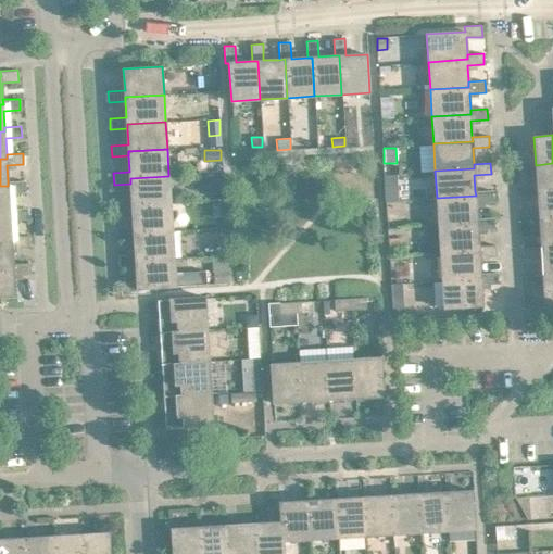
[(552,163),(536,165),(538,192),(552,190),(552,163)]
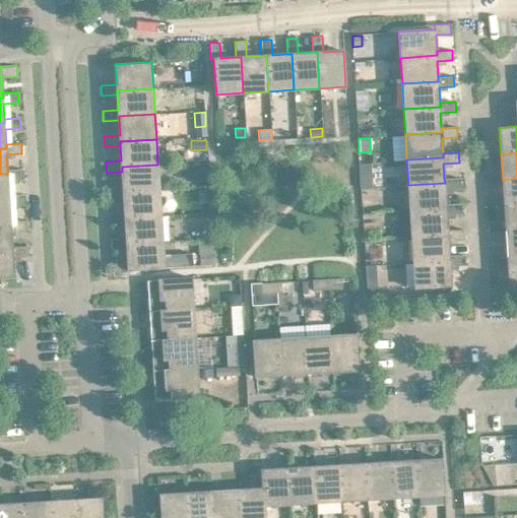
[(206,164),(190,165),(191,180),(207,180),(206,164)]
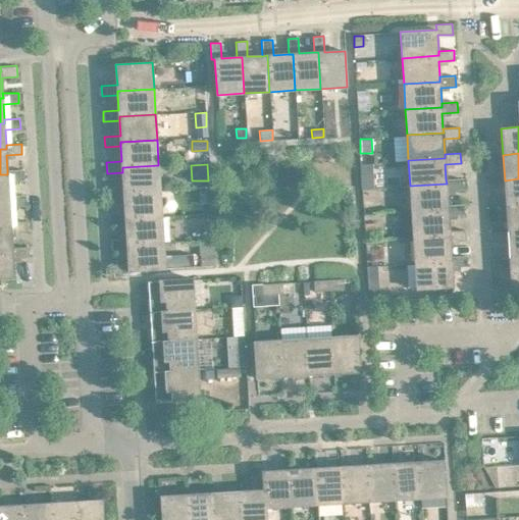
[(108,199),(123,198),(123,194),(160,191),(158,165),(122,167),(122,172),(123,187),(108,188),(108,199)]
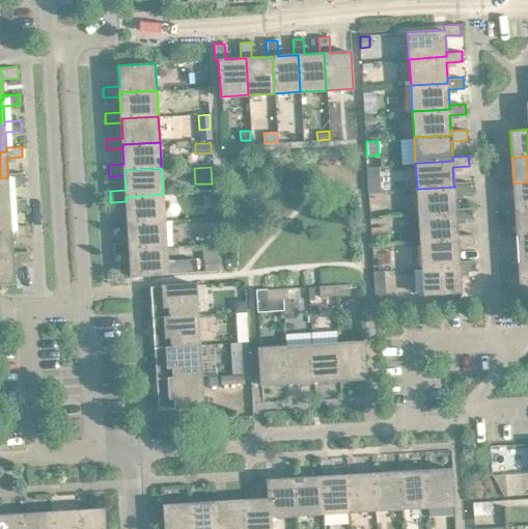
[(0,204),(9,203),(9,199),(8,184),(24,183),(23,172),(7,173),(7,177),(0,177),(0,204)]
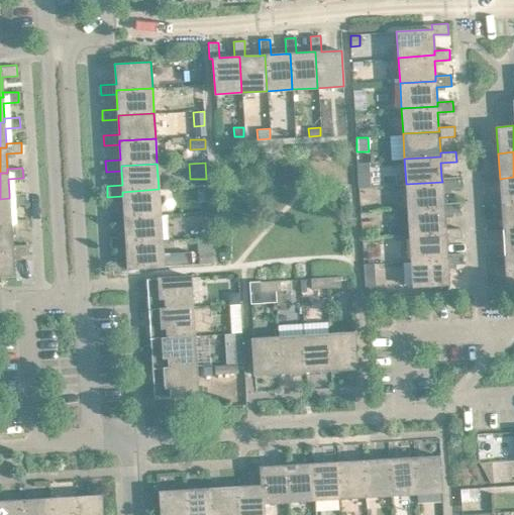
[(406,184),(407,210),(443,207),(443,203),(442,188),(457,188),(457,177),(441,178),(442,182),(406,184)]
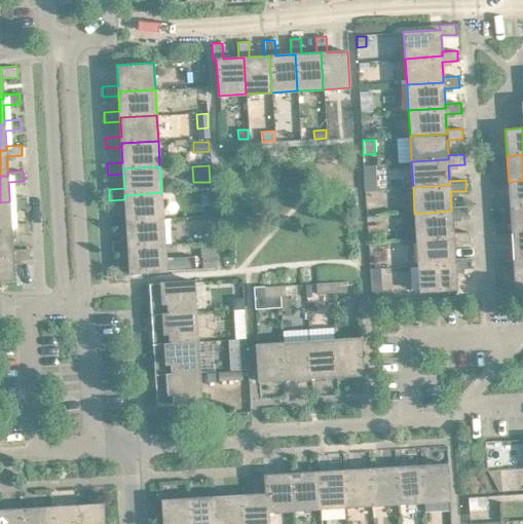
[(522,180),(509,182),(510,208),(522,207),(522,180)]
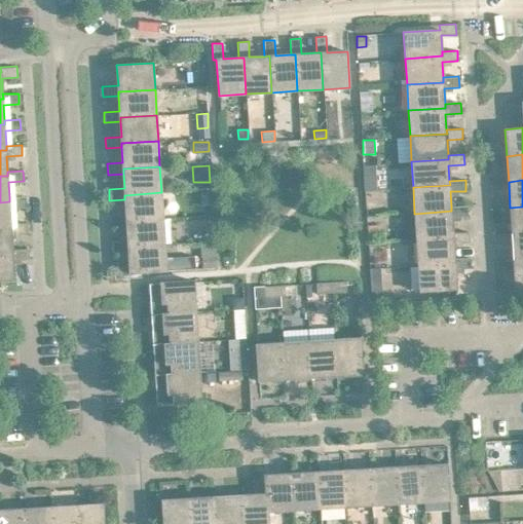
[(371,181),(363,181),(363,190),(376,189),(376,185),(371,181)]
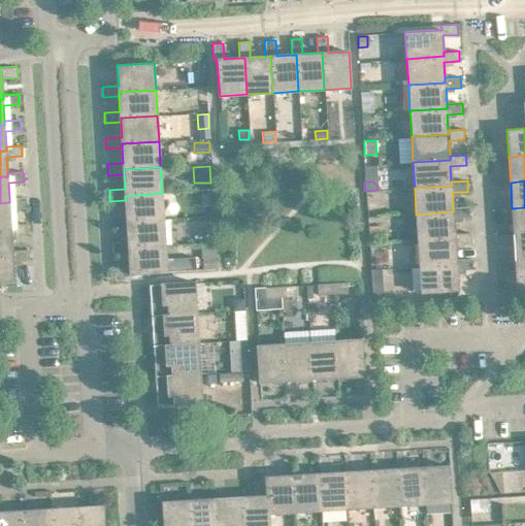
[(209,192),(201,192),(202,205),(209,204),(209,192)]
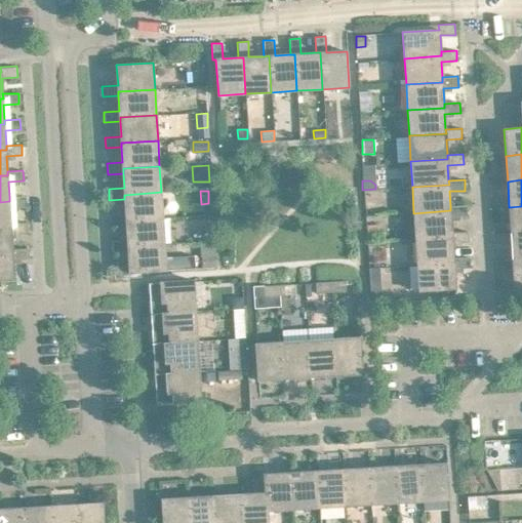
[(111,226),(126,225),(126,220),(162,218),(161,192),(124,195),(124,199),(125,213),(110,214),(111,226)]
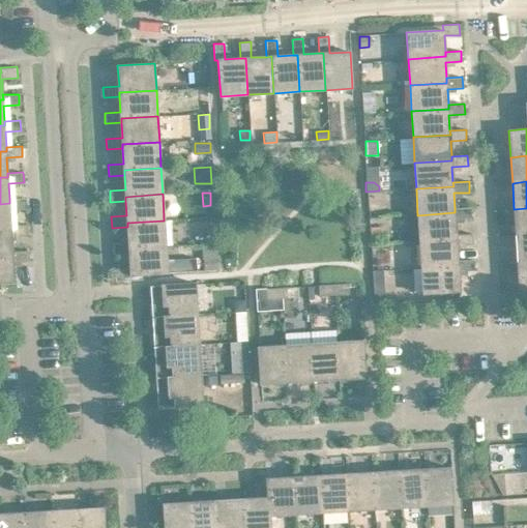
[(0,230),(11,230),(10,225),(9,209),(26,209),(25,198),(9,199),(9,203),(0,204),(0,230)]
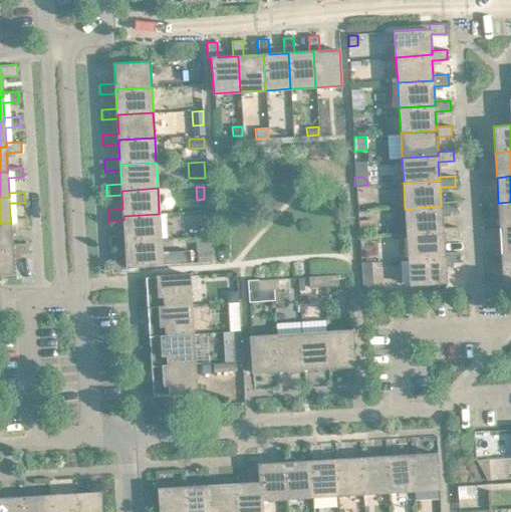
[(405,209),(407,234),(443,232),(442,227),(442,213),(457,212),(456,201),(441,202),(441,206),(405,209)]
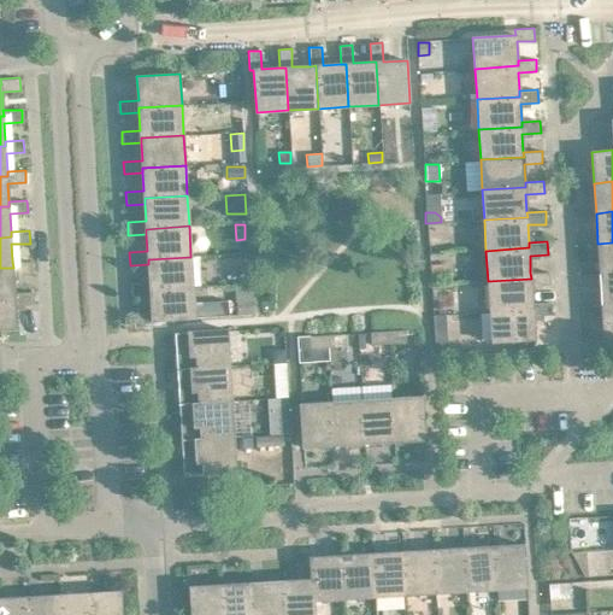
[(612,242),(597,244),(600,274),(612,273),(612,242)]
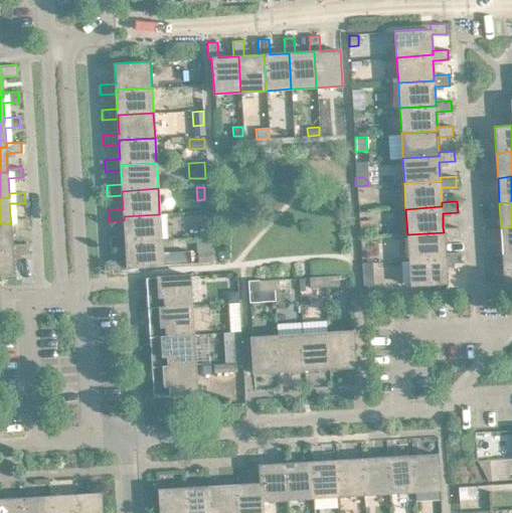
[(110,246),(126,245),(125,241),(161,239),(159,214),(124,216),(124,220),(125,235),(110,236),(110,246)]
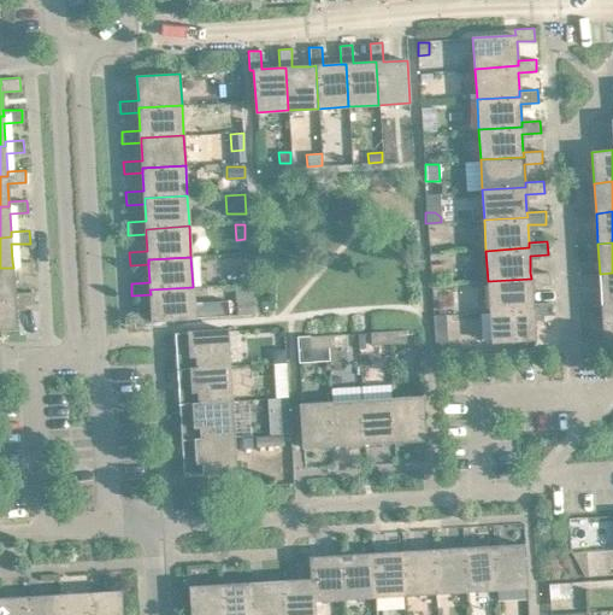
[(0,298),(15,298),(15,292),(13,275),(31,274),(31,261),(12,262),(13,268),(0,268),(0,298)]
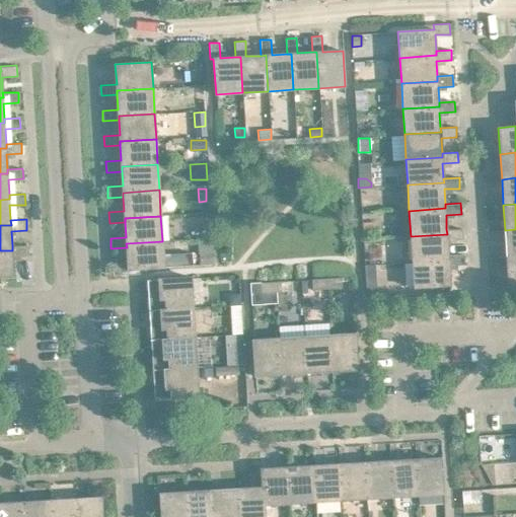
[(378,222),(362,222),(363,238),(379,237),(378,222)]
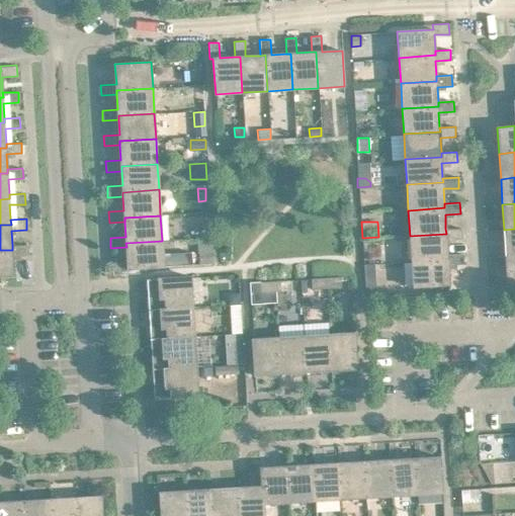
[(410,236),(412,261),(447,259),(447,255),(446,240),(461,239),(461,228),(445,229),(446,234),(410,236)]
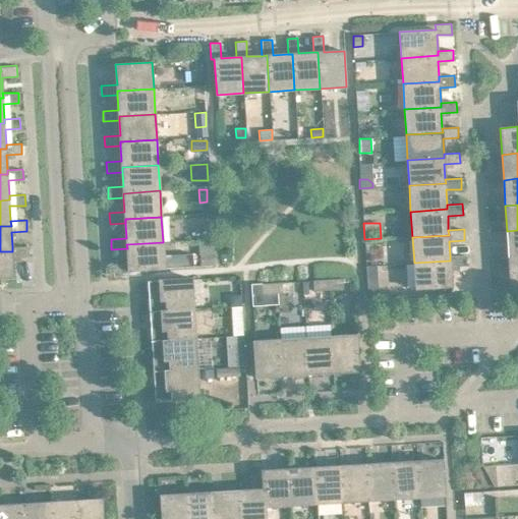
[(517,230),(507,231),(508,256),(517,255),(517,230)]
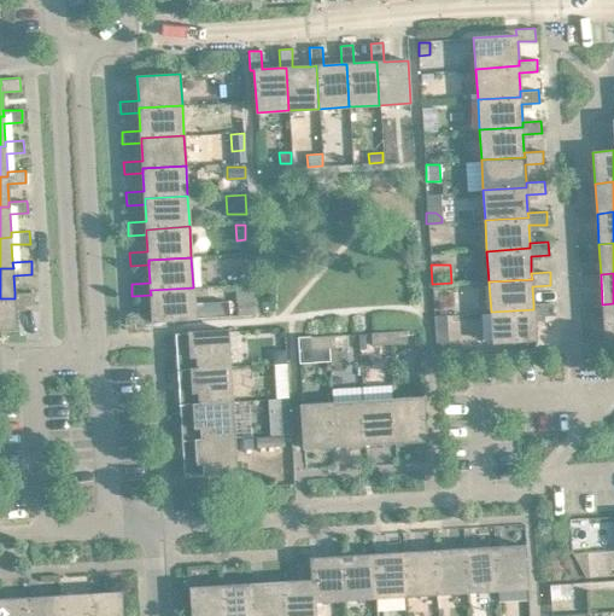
[(251,284),(235,285),(237,314),(252,314),(251,284)]
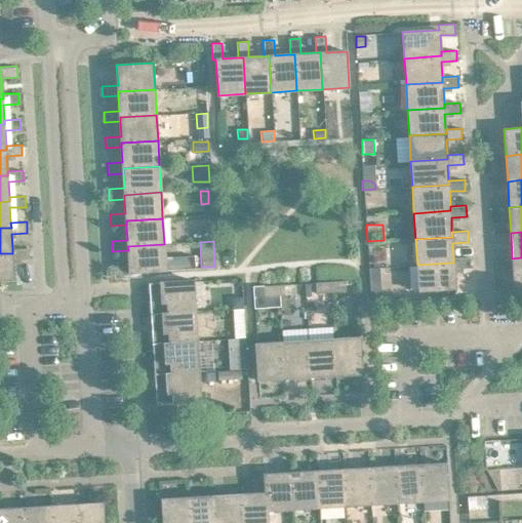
[(127,246),(128,250),(129,267),(113,268),(114,278),(130,277),(129,273),(166,270),(195,268),(194,255),(165,257),(164,244),(127,246)]
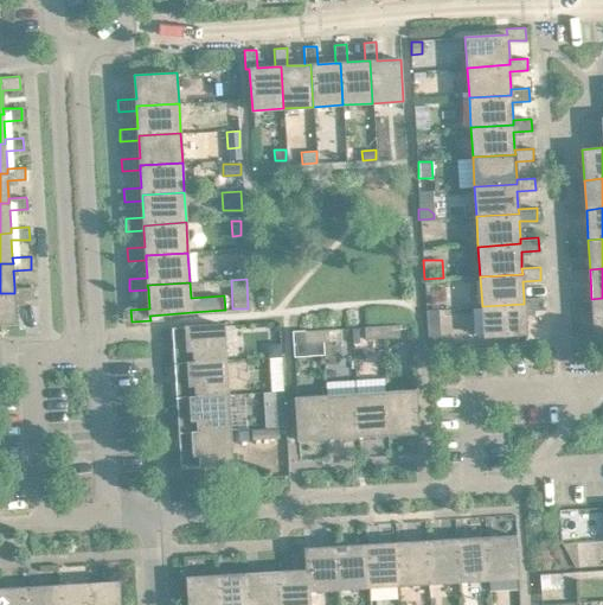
[(14,293),(0,293),(0,324),(17,324),(15,300),(33,299),(32,286),(14,287),(14,293)]
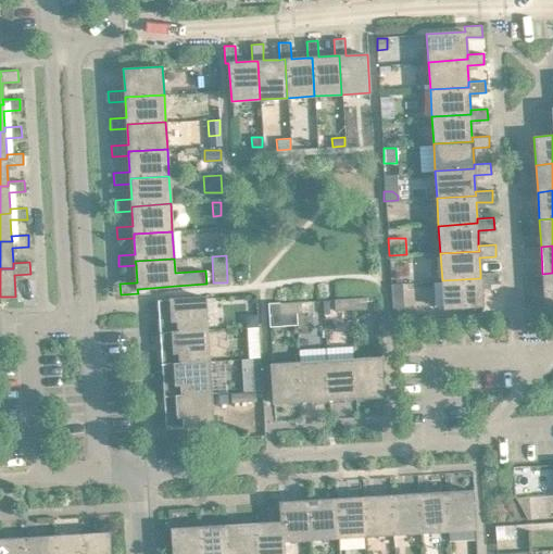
[(480,278),(442,280),(443,309),(482,306),(481,285),(498,284),(497,273),(480,274),(480,278)]
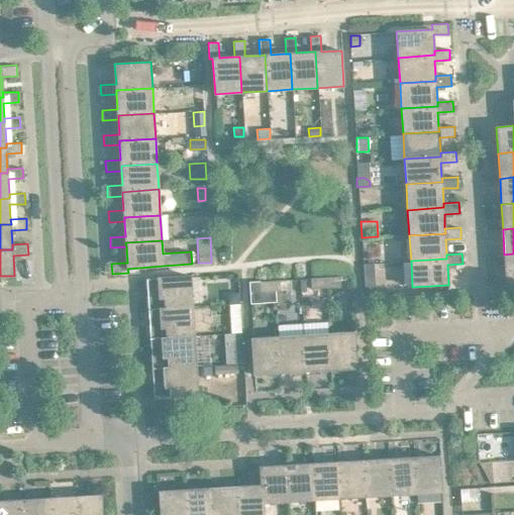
[(513,253),(504,254),(506,281),(513,280),(513,253)]
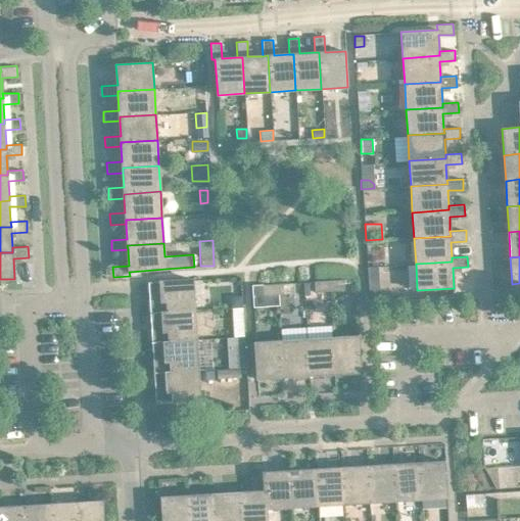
[(378,267),(367,267),(368,275),(378,274),(378,267)]
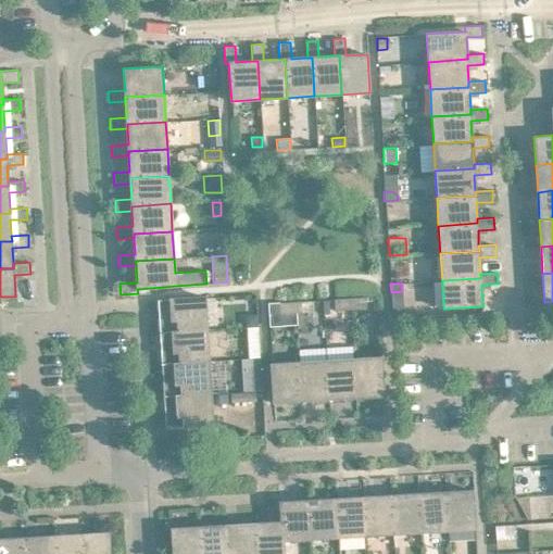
[(156,300),(159,332),(206,329),(204,297),(156,300)]
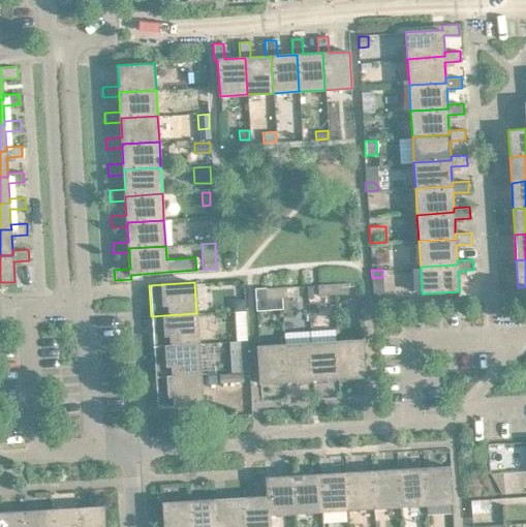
[(347,282),(333,283),(333,295),(348,293),(347,282)]
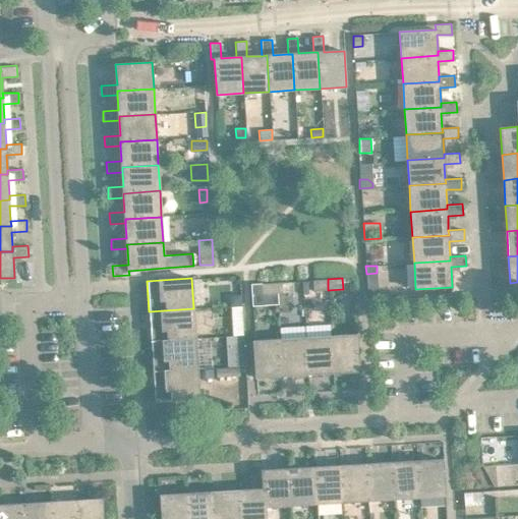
[(328,290),(328,279),(312,280),(313,291),(328,290)]
